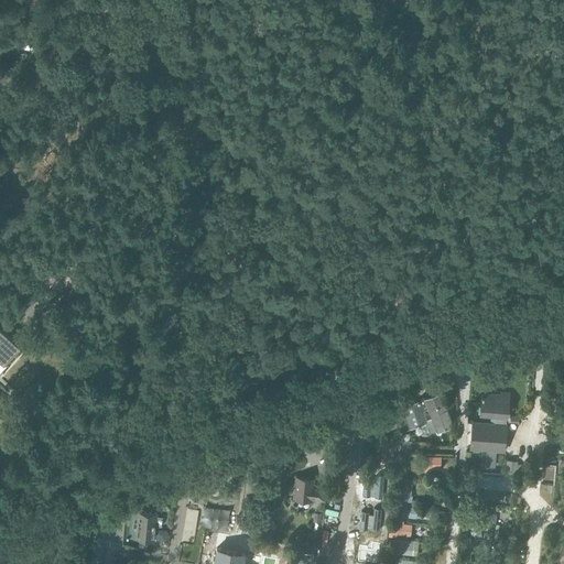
[(10,335),(0,325),(0,405),(3,402),(0,399),(0,362),(2,361),(4,362),(21,345),(10,335)]
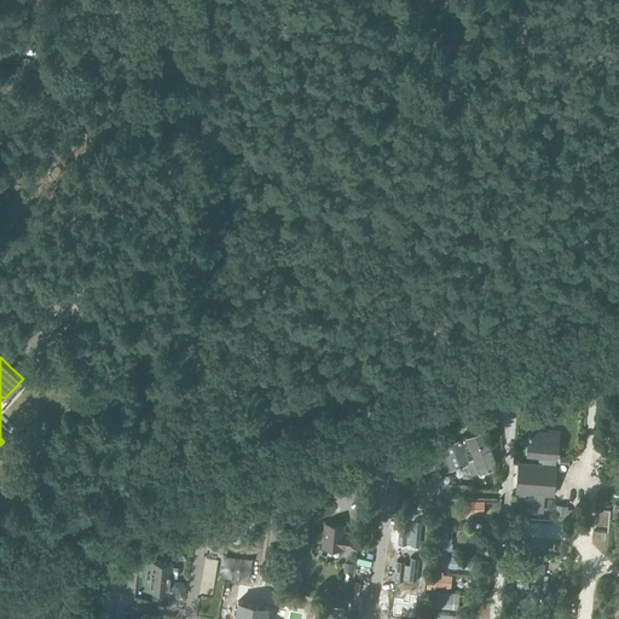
[(489,439),(485,429),(444,445),(439,473),(468,463),(468,461),(476,457),(473,445),(489,439)]
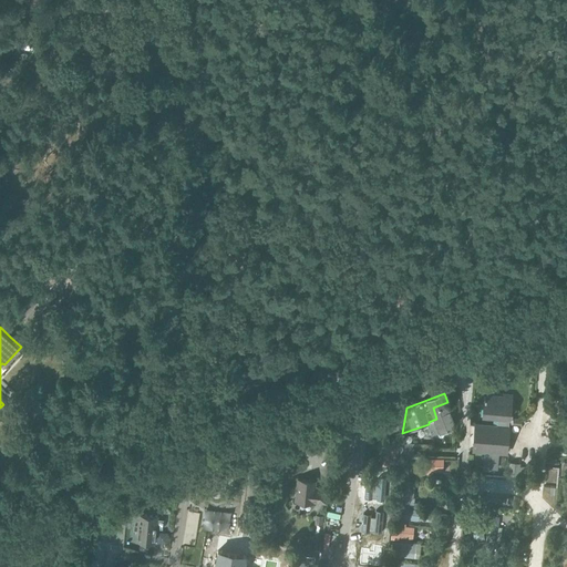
[(497,425),(476,423),(474,450),(507,452),(512,394),(504,394),(504,400),(487,398),(487,395),(485,395),(485,399),(484,414),(498,415),(497,425)]
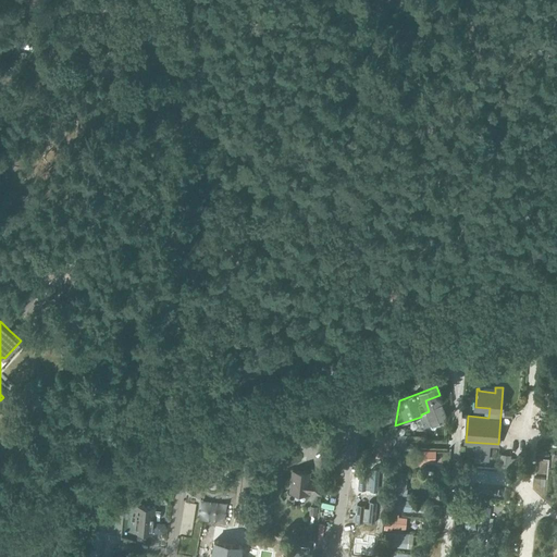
[(443,406),(440,395),(425,400),(429,411),(443,406)]
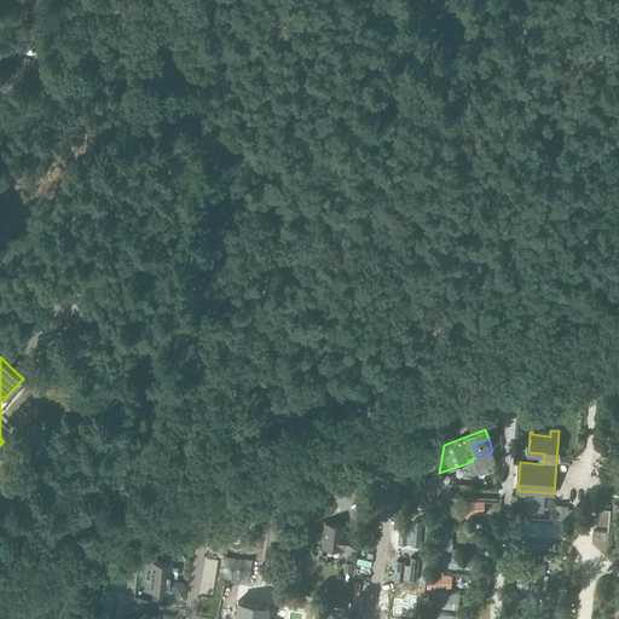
[(432,451),(411,455),(415,470),(435,467),(432,451)]
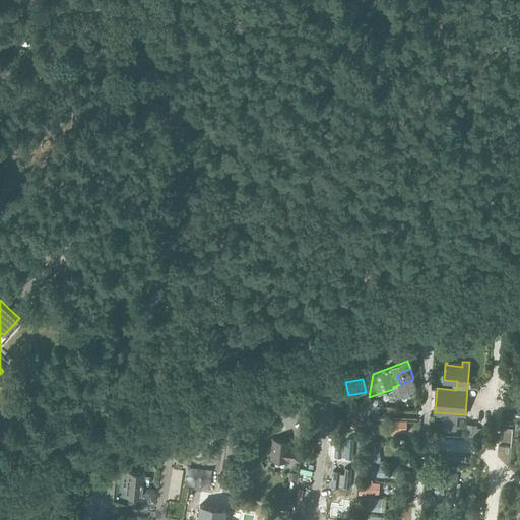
[(400,384),(393,387),(393,389),(396,397),(417,389),(413,379),(400,384)]
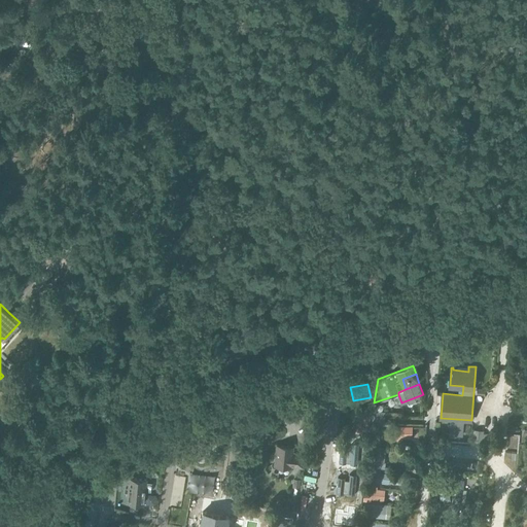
[(369,413),(358,411),(355,431),(365,432),(369,413)]
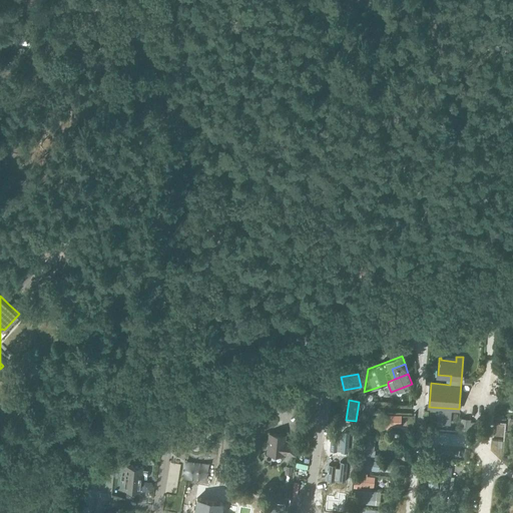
[(375,401),(364,400),(363,413),(373,414),(375,401)]
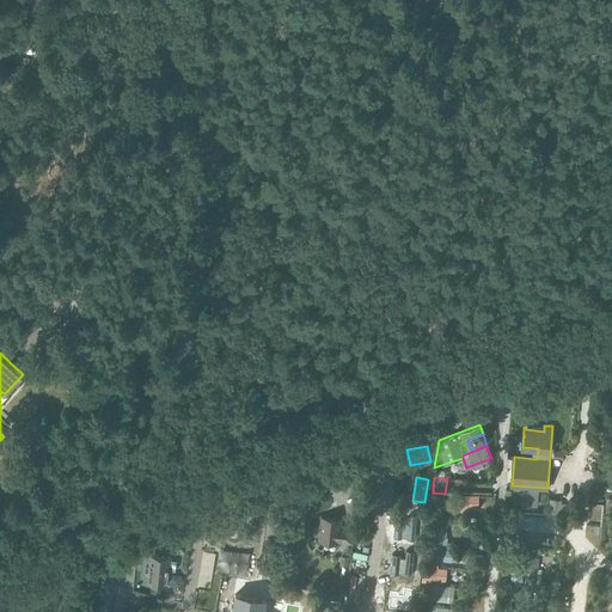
[(537,489),(522,488),(521,505),(536,506),(537,489)]
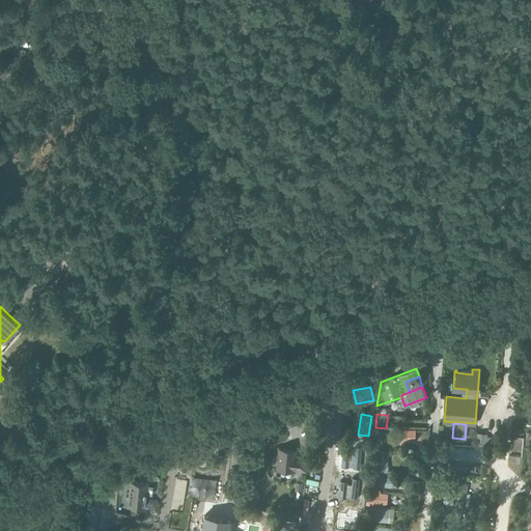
[(415,428),(398,428),(398,440),(415,440),(415,428)]
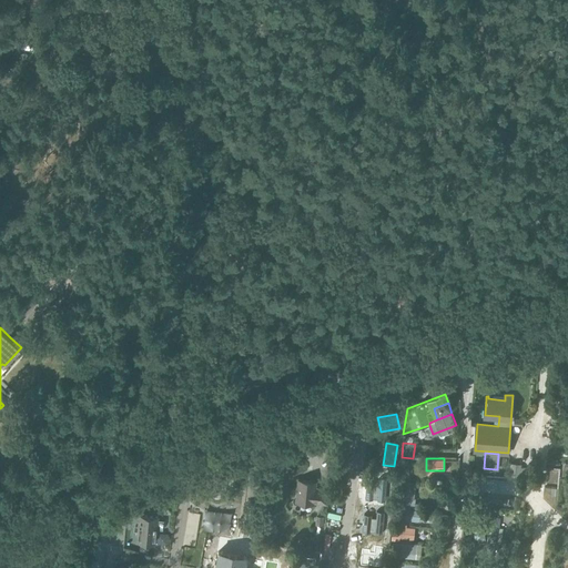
[(415,483),(402,478),(399,505),(419,506),(419,503),(414,501),(415,483)]
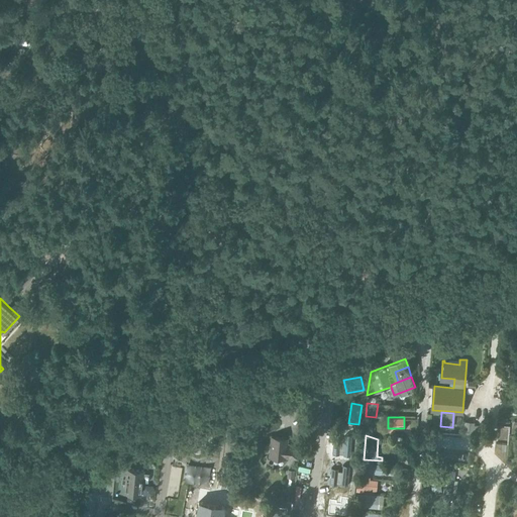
[(271,456),(287,458),(287,457),(299,458),(300,445),(292,444),(288,444),(289,438),(273,436),(271,456)]
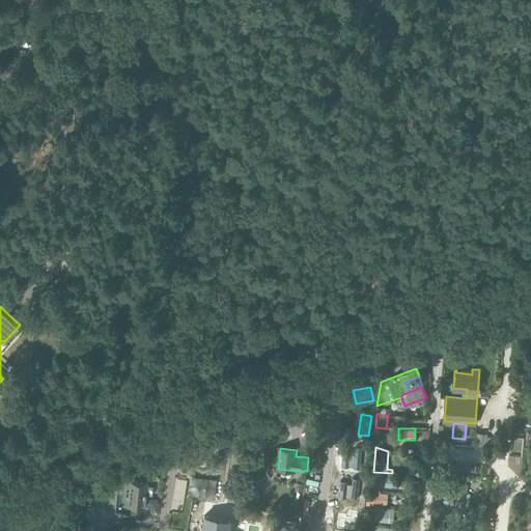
[(343,450),(342,467),(348,468),(348,467),(353,467),(353,468),(360,469),(362,449),(355,448),(354,454),(350,454),(350,451),(343,450)]
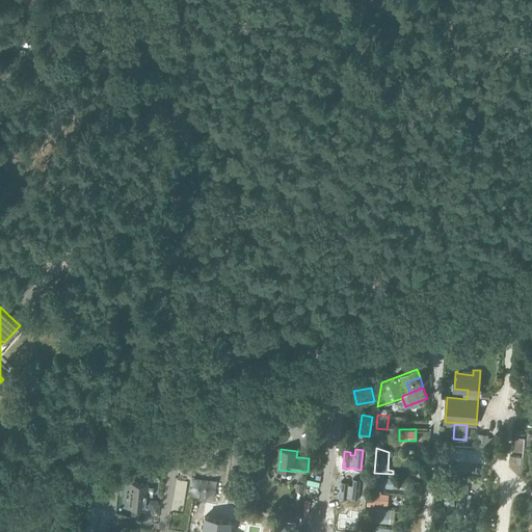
[(404,458),(402,468),(416,473),(420,463),(410,460),(411,458),(408,457),(407,459),(404,458)]
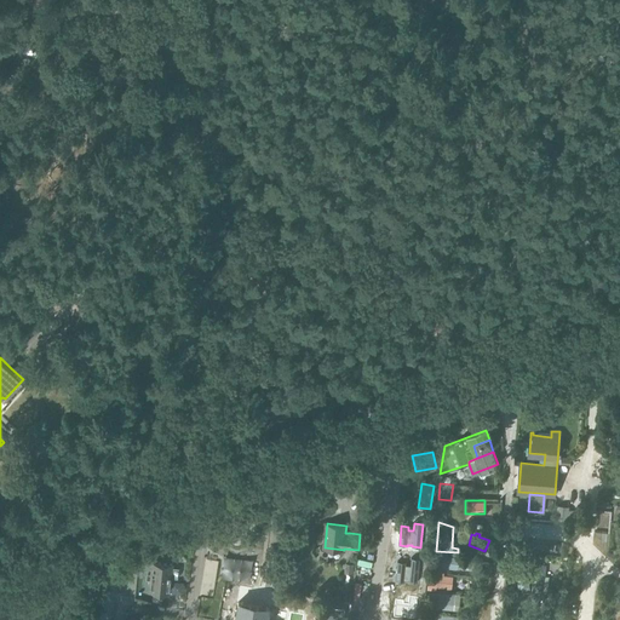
[(458,556),(436,554),(435,566),(457,568),(458,556)]
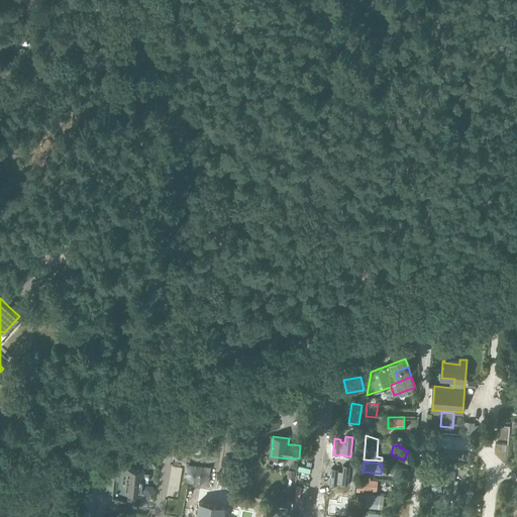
[(332,469),(330,485),(337,486),(337,485),(341,485),(341,486),(348,487),(350,467),(343,467),(342,473),(338,472),(338,470),(332,469)]
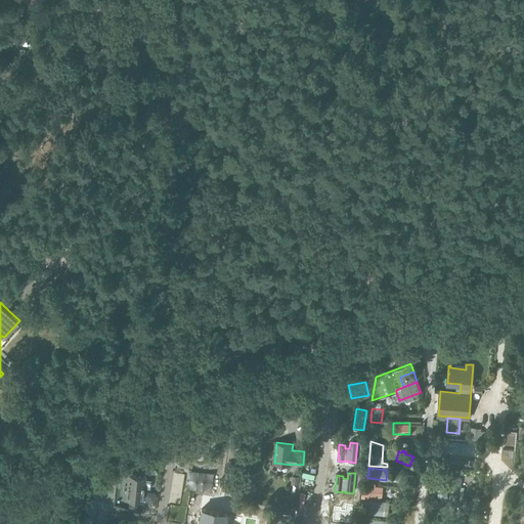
[(125,489),(127,489),(127,499),(144,501),(145,487),(150,488),(150,486),(153,486),(154,481),(151,481),(151,479),(146,479),(146,476),(129,474),(128,484),(126,484),(125,489)]
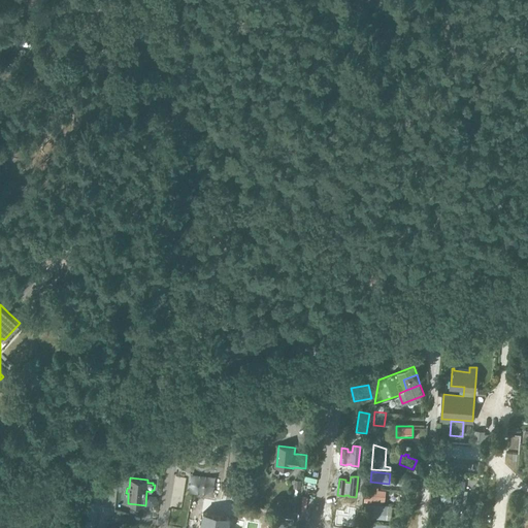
[(466,503),(468,481),(455,480),(453,502),(466,503)]
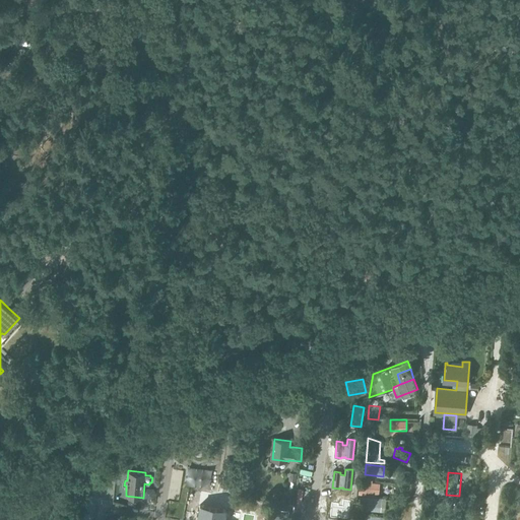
[(438,493),(438,496),(444,494),(442,475),(433,477),(435,493),(438,493)]
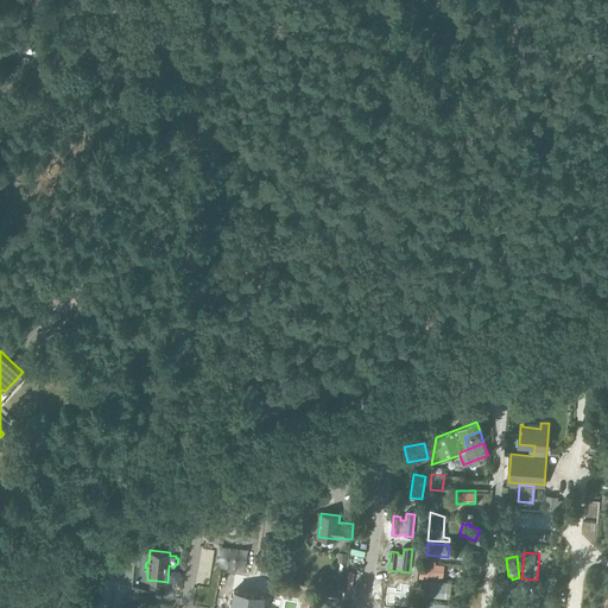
[(429,575),(442,576),(443,564),(435,563),(435,561),(422,559),(419,577),(428,578),(429,575)]
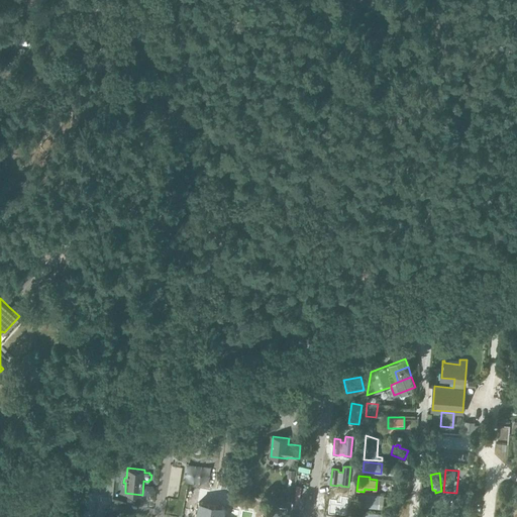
[(384,495),(365,493),(364,506),(383,507),(384,495)]
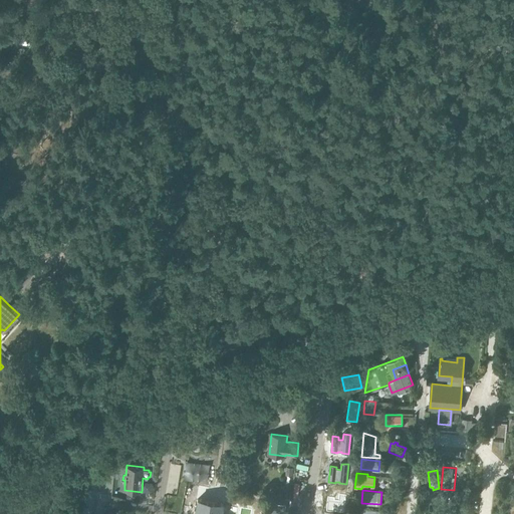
[(431,490),(430,502),(436,502),(435,505),(445,506),(446,496),(450,497),(451,492),(431,490)]
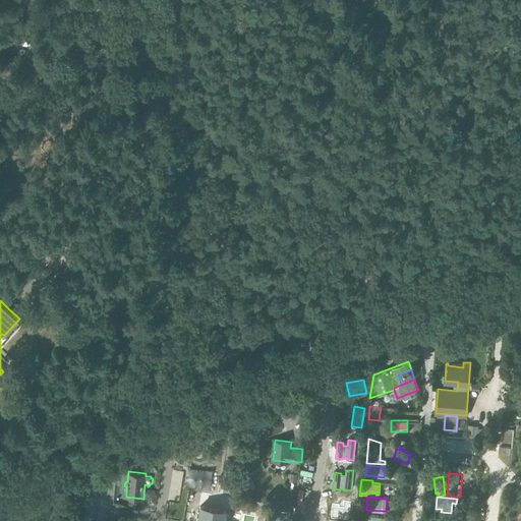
[(332,500),(327,517),(348,519),(350,502),(332,500)]
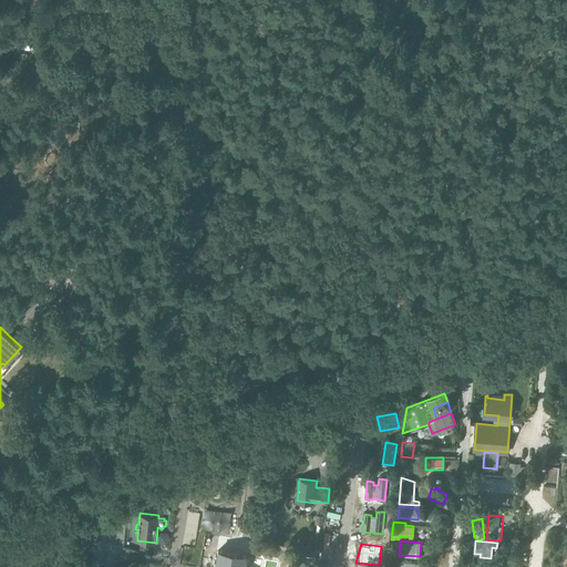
[(217,549),(214,566),(244,566),(247,555),(238,553),(236,553),(233,553),(229,552),(228,552),(227,552),(217,549)]
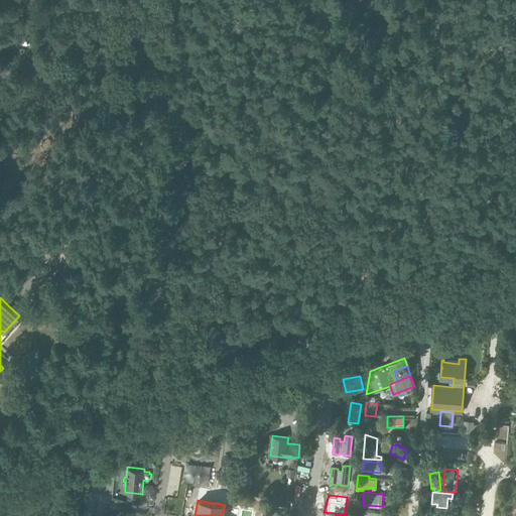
[(268,505),(267,515),(276,515),(285,515),(287,507),(268,505)]
